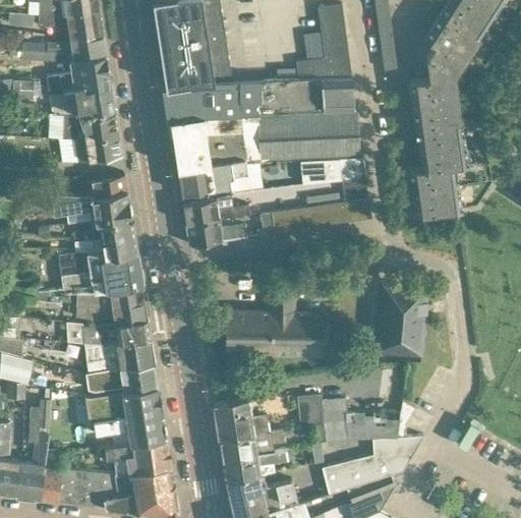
[(29,0),(29,2),(39,2),(39,16),(65,17),(68,17),(84,14),(84,12),(99,10),(97,0),(29,0)]
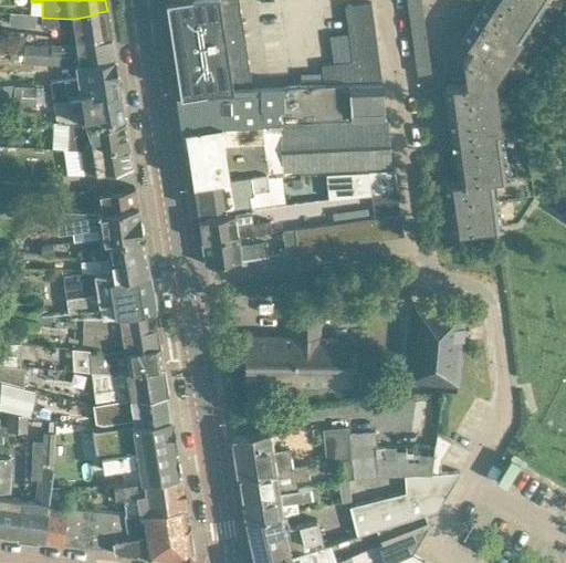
[(165,0),(167,11),(165,17),(168,21),(169,24),(167,30),(170,34),(171,44),(173,49),(175,48),(213,41),(244,40),(238,0),(165,0)]
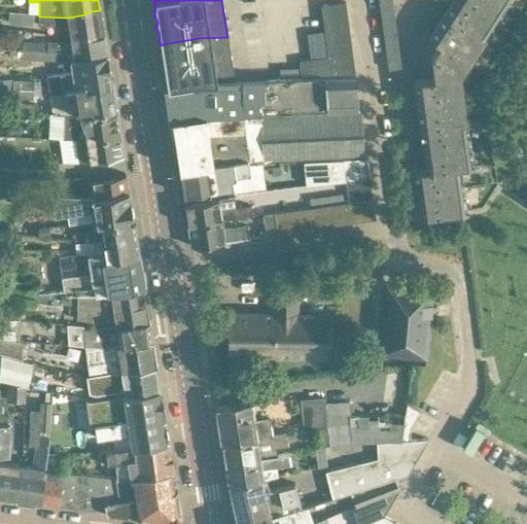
[(378,0),(380,11),(392,9),(391,0),(378,0)]
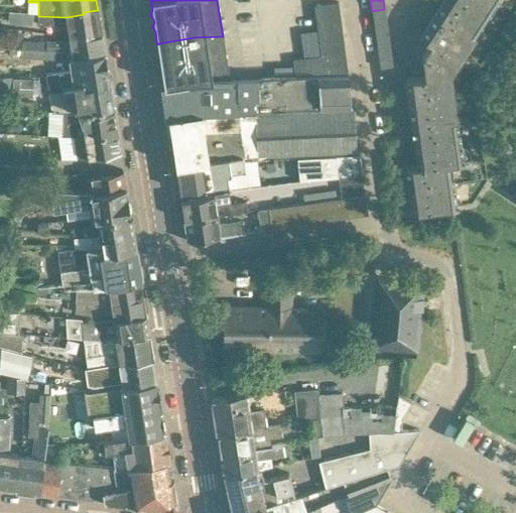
[(444,0),(444,1),(483,26),(500,0),(444,0)]
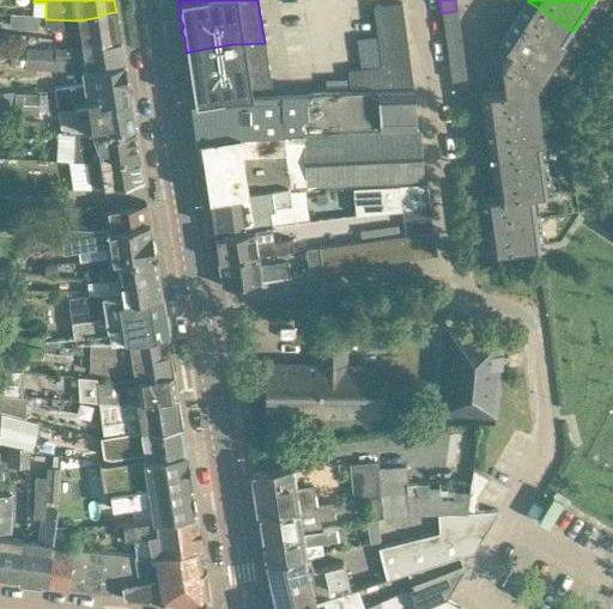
[(489,148),(544,141),(536,90),(574,31),(528,1),(498,47),(510,54),(501,68),(504,93),(481,97),(489,148)]
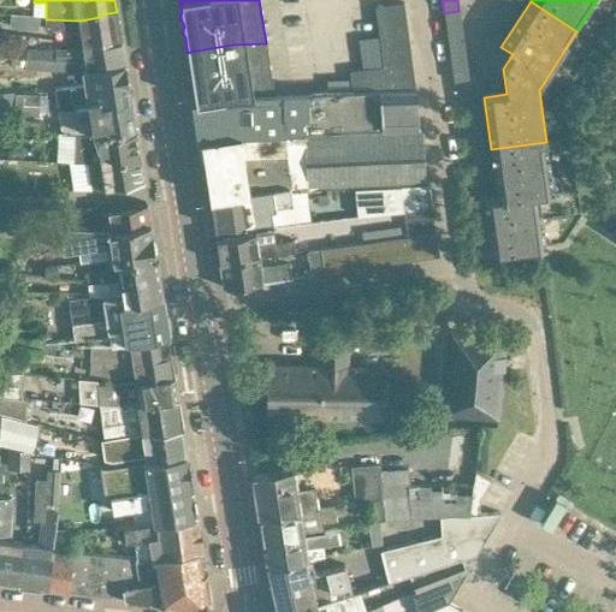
[(401,6),(375,9),(377,24),(406,19),(404,5),(401,6)]
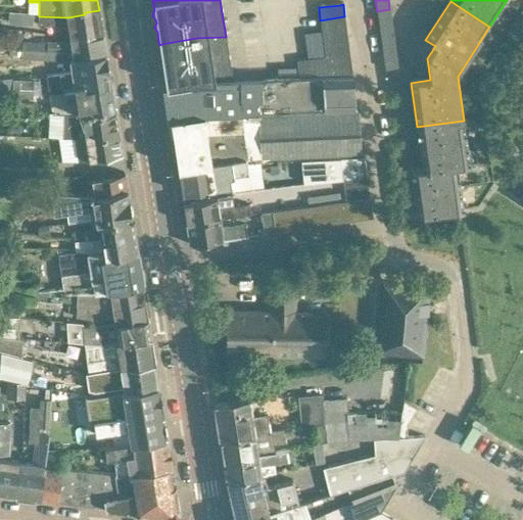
[(379,32),(392,30),(389,9),(377,11),(379,32)]
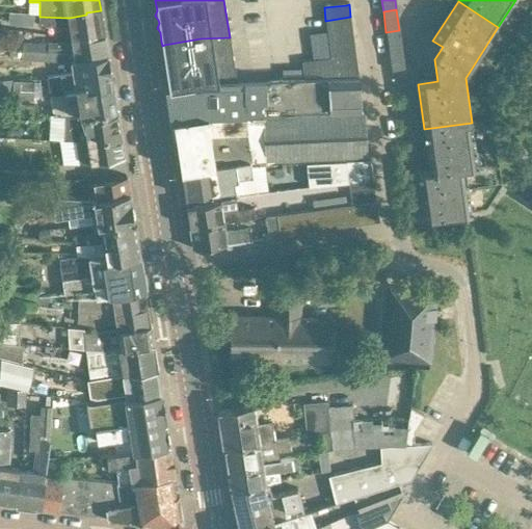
[(40,17),(38,27),(69,29),(70,36),(71,40),(105,34),(104,31),(101,10),(86,12),(86,15),(70,18),(67,18),(40,17)]
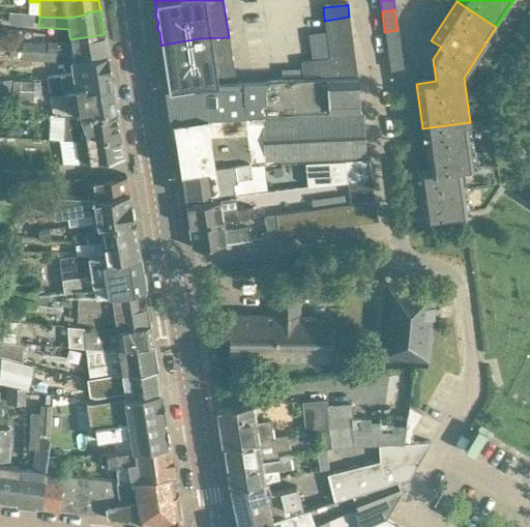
[(10,15),(9,28),(33,29),(34,17),(29,16),(10,15)]
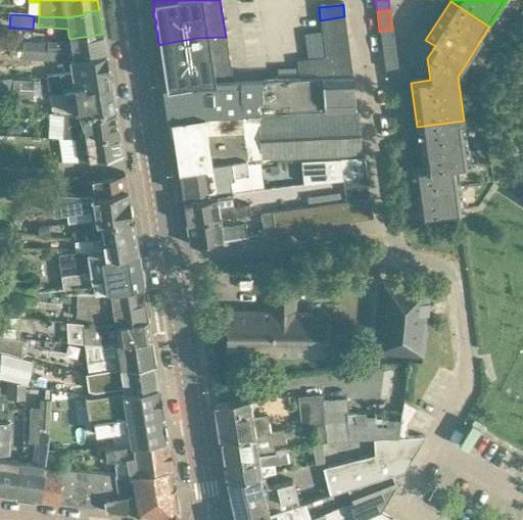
[(344,16),(320,20),(322,32),(346,29),(344,16)]
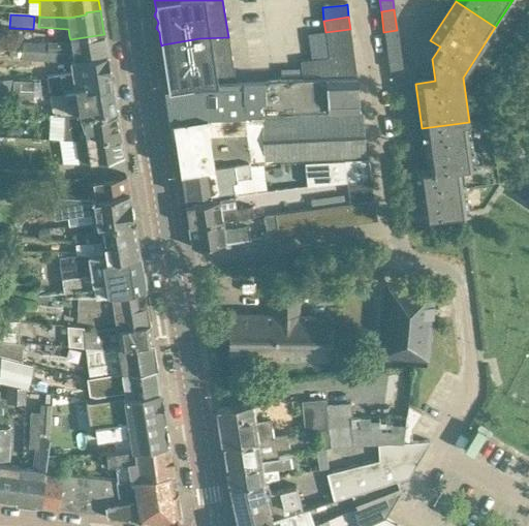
[(350,29),(325,32),(327,44),(351,40),(350,29)]
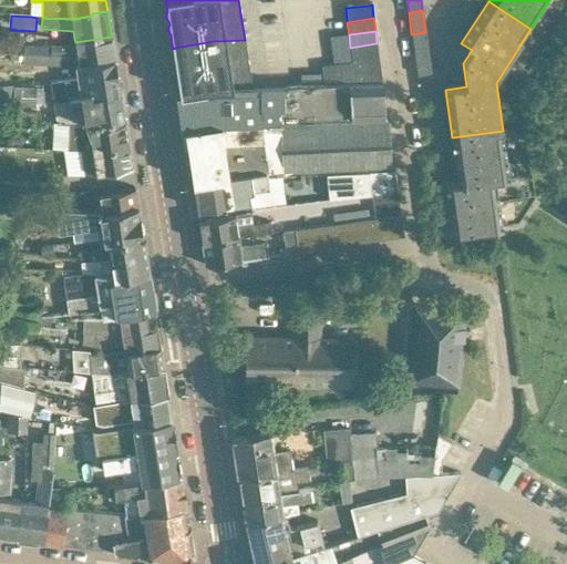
[(411,34),(414,55),(429,54),(425,32),(411,34)]
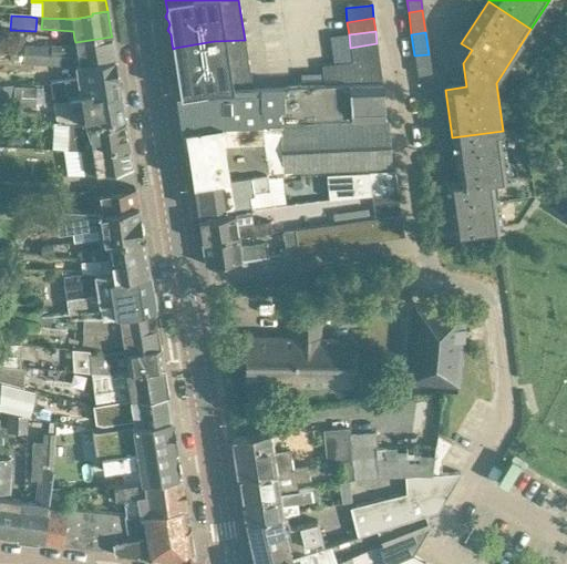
[(76,50),(23,49),(23,57),(79,59),(80,67),(115,61),(112,40),(112,37),(75,42),(75,45),(76,50)]
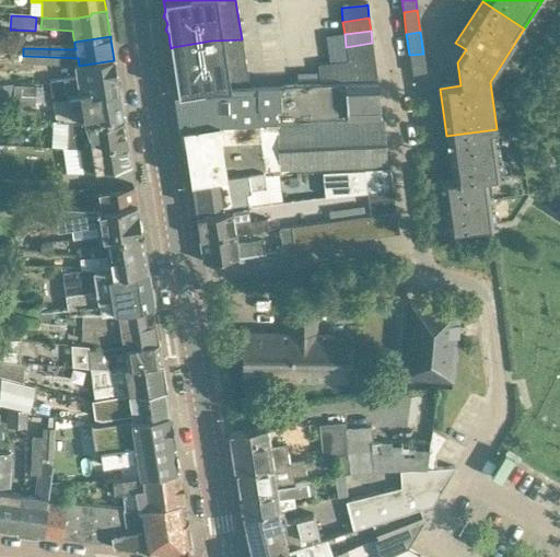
[(173,47),(171,48),(172,53),(173,62),(171,68),(174,71),(175,77),(173,81),(176,85),(177,94),(212,89),(249,88),(242,39),(211,41),(173,47)]
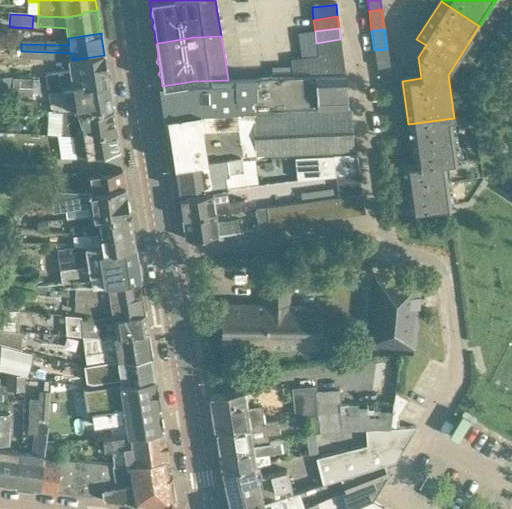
[(340,39),(316,43),(318,54),(342,51),(340,39)]
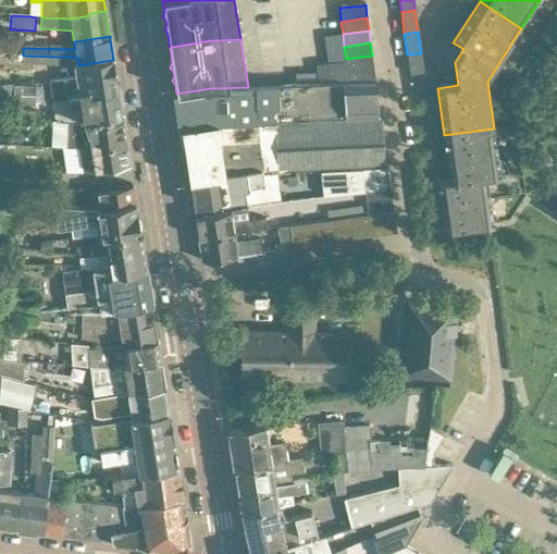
[(421,53),(407,54),(410,76),(423,74),(421,53)]
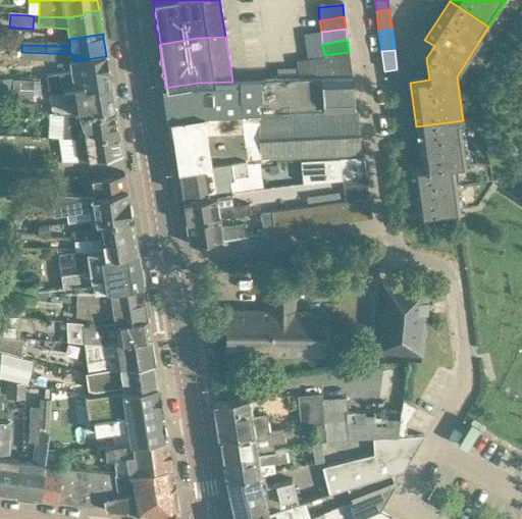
[(10,51),(10,59),(70,62),(72,74),(45,79),(48,92),(75,88),(110,82),(106,56),(73,61),(72,54),(21,52),(10,51)]
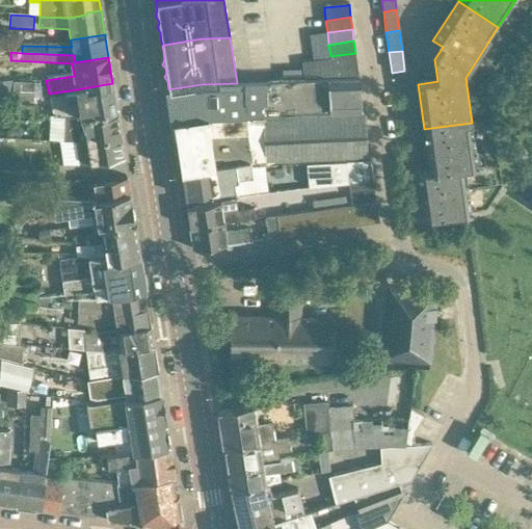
[(355,53),(330,56),(330,59),(333,69),(357,65),(355,53)]
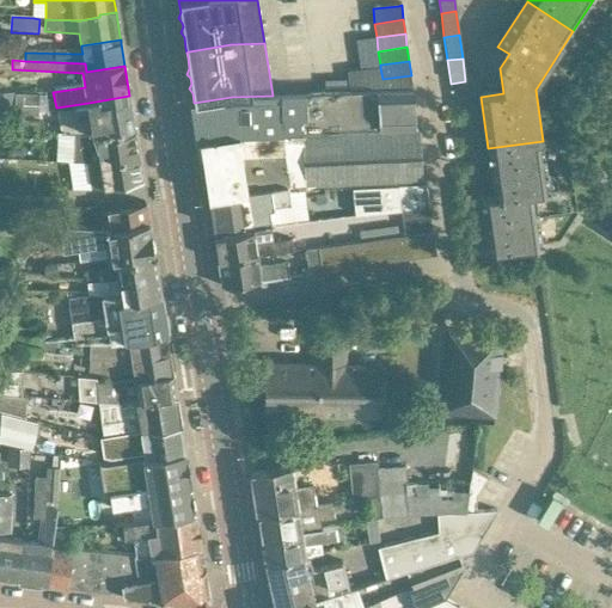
[(380,68),(347,73),(350,93),(378,92),(384,92),(383,79),(380,68)]
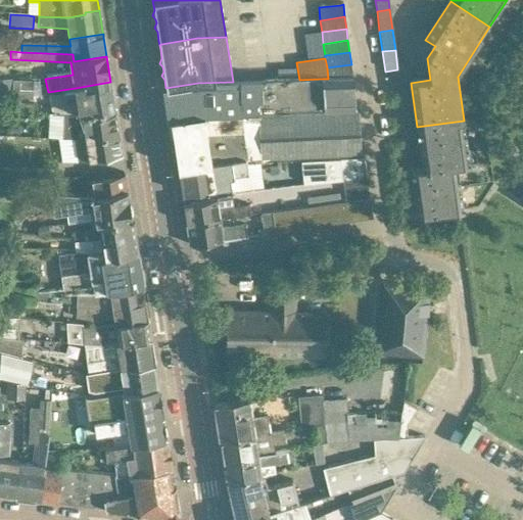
[(351,64),(327,67),(328,79),(353,79),(351,64)]
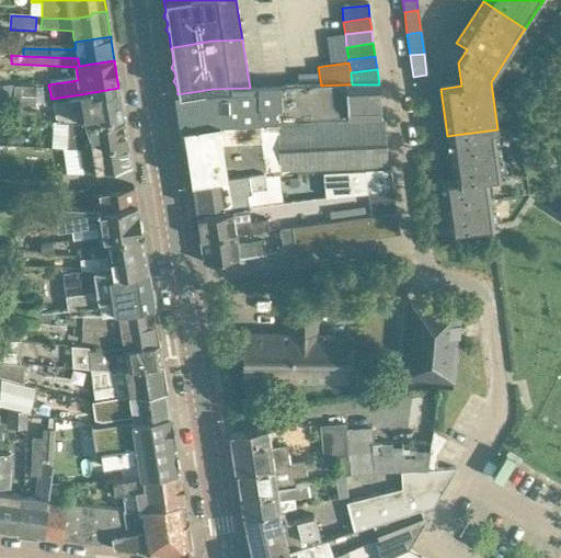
[(179,95),(178,95),(183,131),(218,125),(260,123),(274,123),(277,123),(348,122),(346,84),(321,86),(278,87),(250,88),(213,89),(178,94),(179,95)]
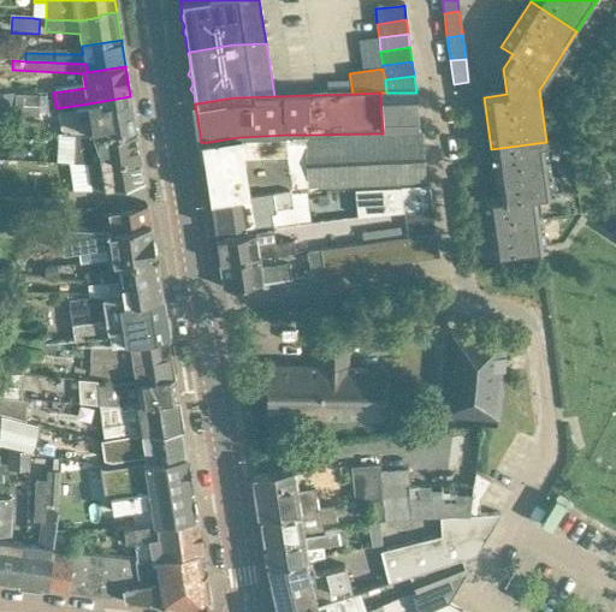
[(386,93),(380,93),(383,134),(419,132),(416,93),(386,93)]
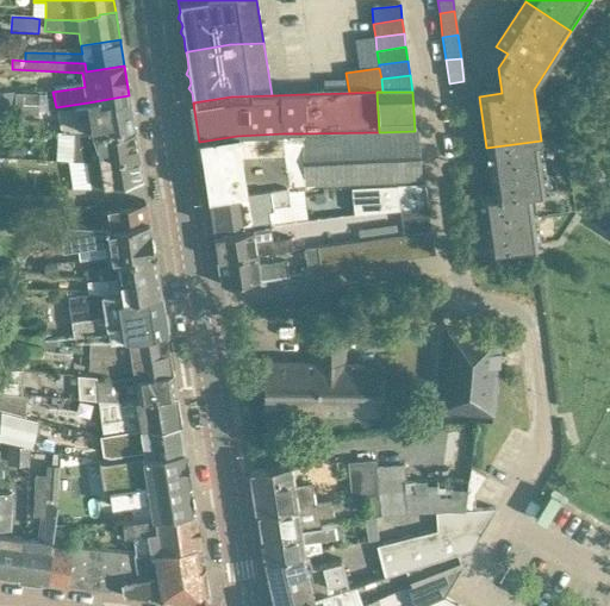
[(14,95),(14,117),(38,117),(38,97),(14,95)]
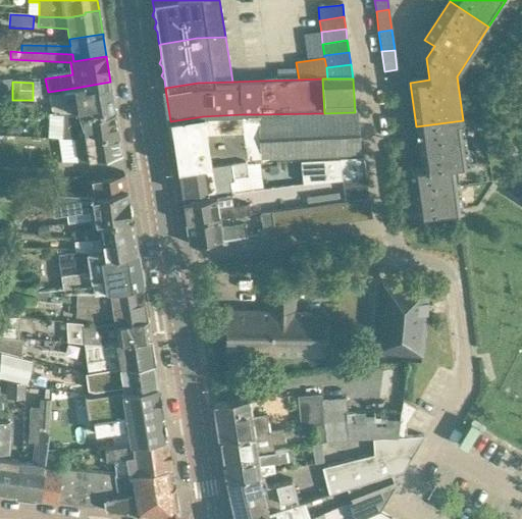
[(115,111),(110,82),(75,88),(76,92),(48,96),(51,114),(63,114),(63,116),(83,117),(83,115),(115,111)]
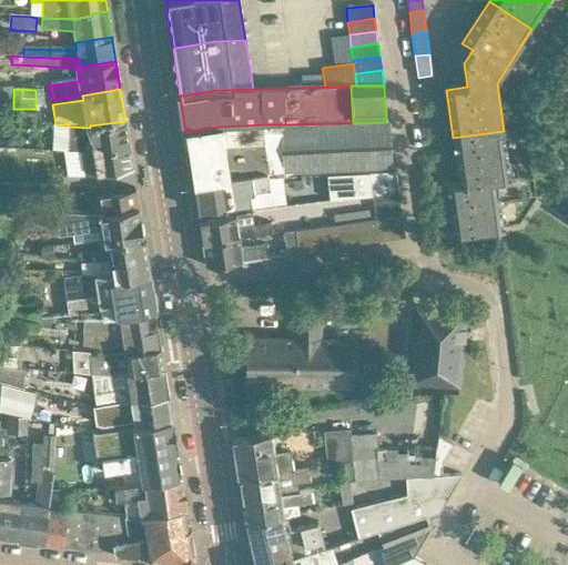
[(221,127),(185,132),(185,133),(186,132),(189,149),(191,163),(196,162),(225,158),(389,150),(388,124),(386,125),(281,130),(281,124),(277,124),(263,124),(221,127)]
